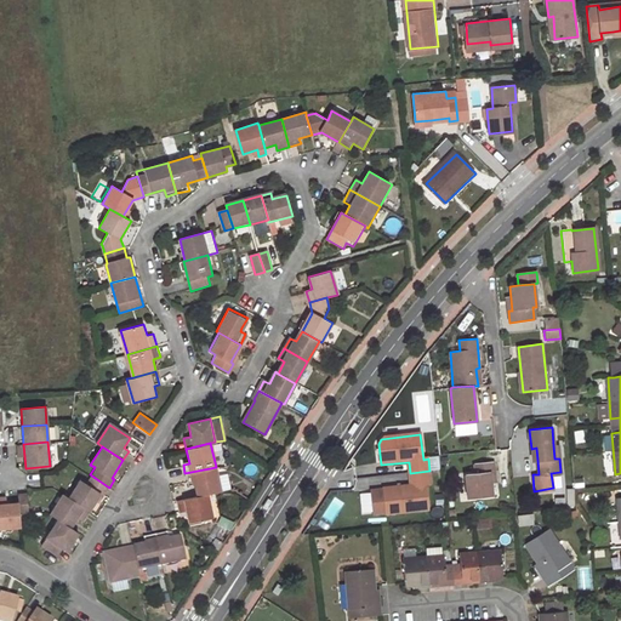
[(467,474),(467,500),(493,499),(491,486),(491,476),(496,476),(496,466),(478,466),(478,474),(467,474)]
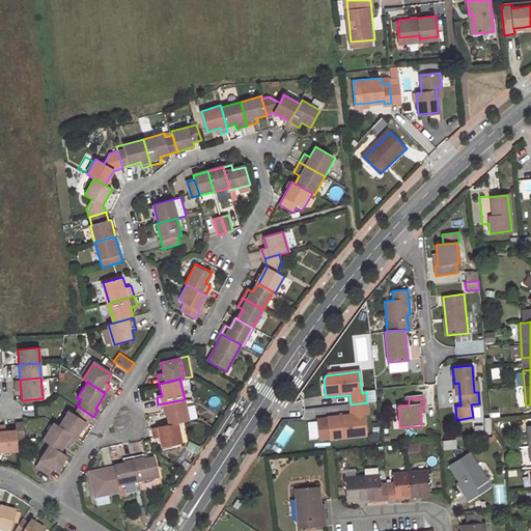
[(189,419),(185,399),(158,404),(160,416),(166,414),(168,424),(177,422),(189,419)]
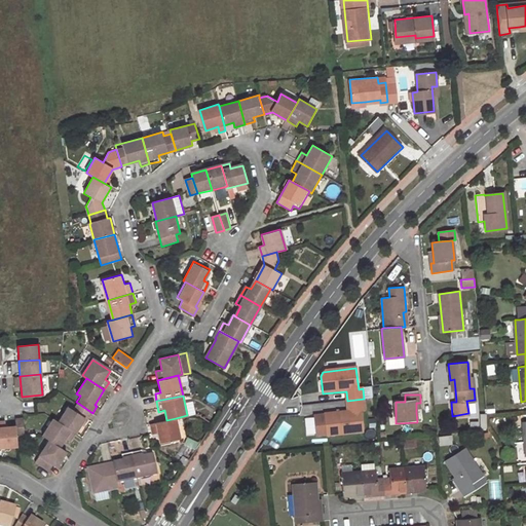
[(364,399),(347,401),(348,411),(325,413),(327,435),(364,430),(361,410),(365,409),(364,399)]
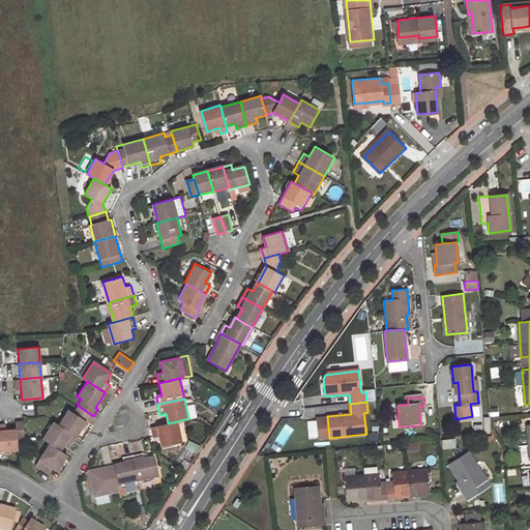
[(76,436),(86,421),(88,423),(93,416),(77,405),(72,412),(68,409),(58,423),(76,436)]
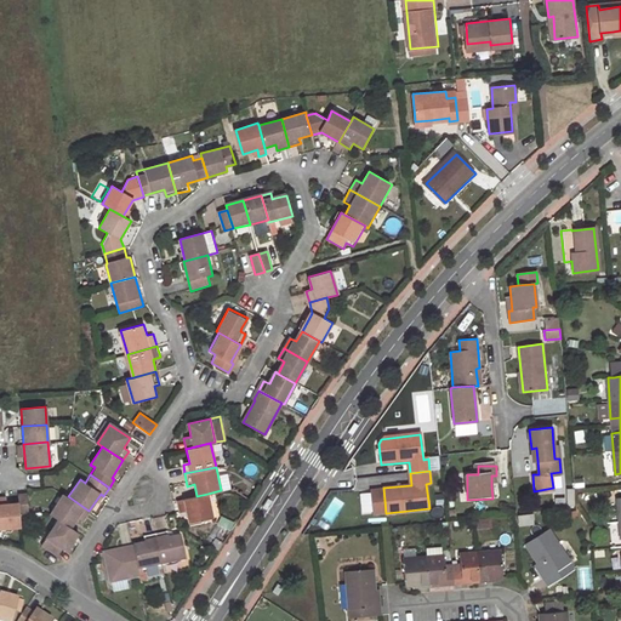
[(27,493),(17,494),(17,501),(18,513),(28,512),(27,493)]
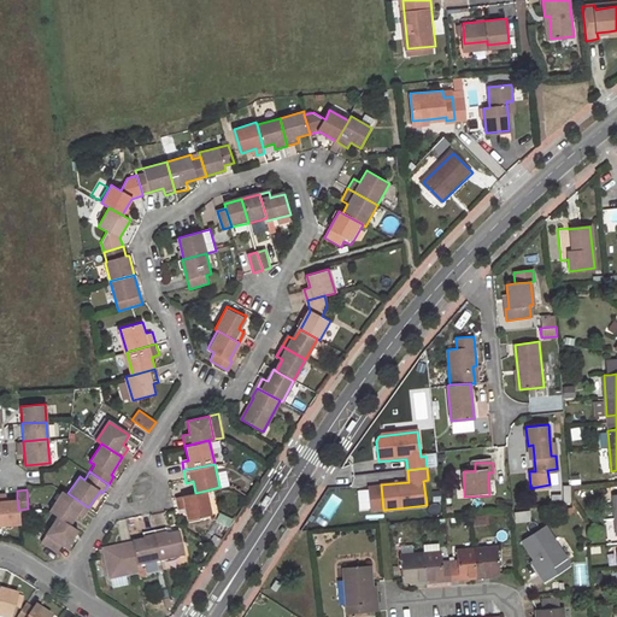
[(57,515),(69,523),(76,513),(82,517),(88,507),(68,493),(63,491),(50,510),(57,515)]
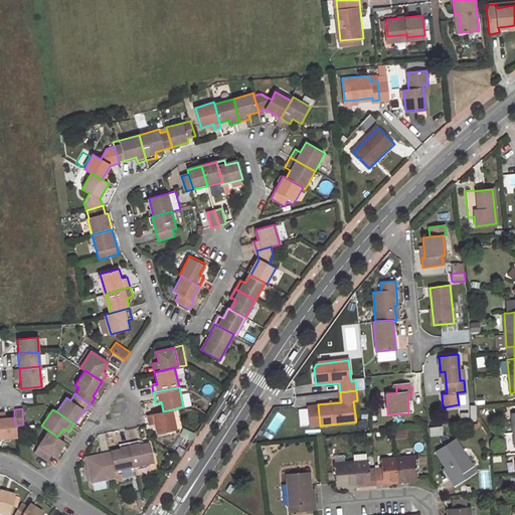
[(157,434),(176,431),(172,409),(163,411),(148,414),(150,425),(155,424),(157,434)]
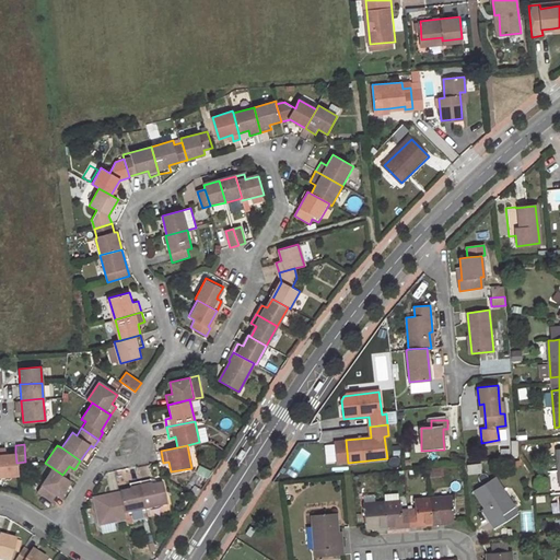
[(0,447),(0,475),(18,475),(16,463),(15,452),(7,453),(7,447),(0,447)]
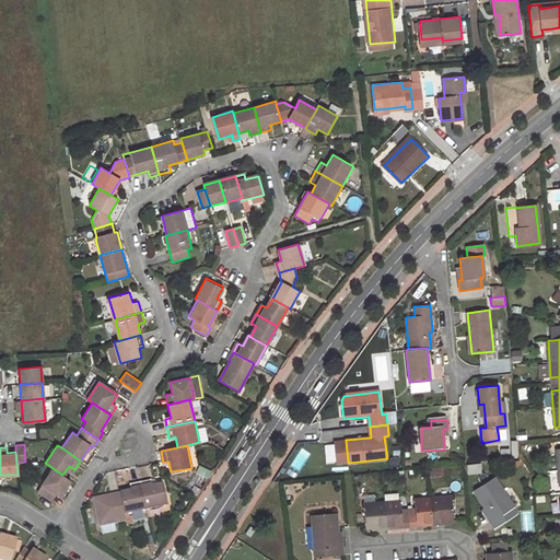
[(500,450),(501,459),(510,458),(509,448),(500,450)]
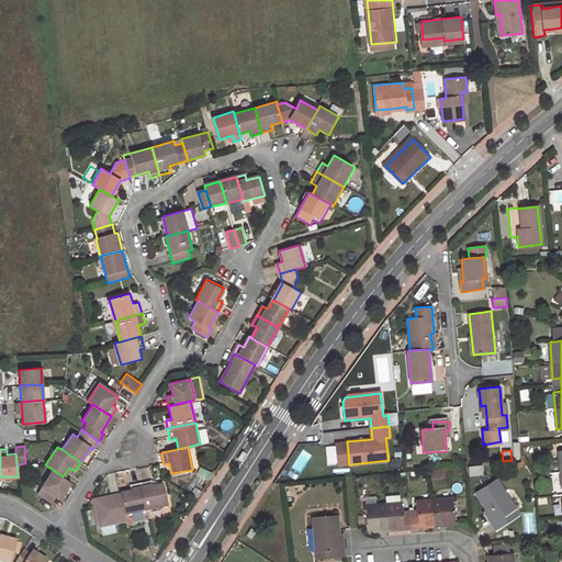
[(63,476),(52,469),(36,493),(51,503),(56,495),(59,497),(69,481),(63,476)]
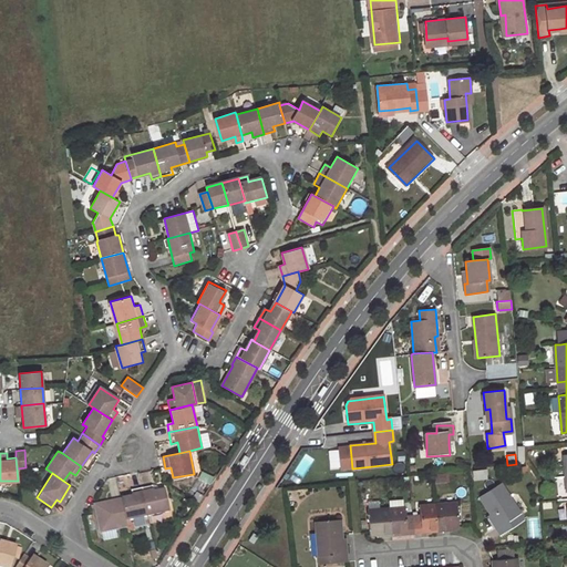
[(491,513),(498,526),(495,528),(500,535),(524,519),(501,483),(480,497),(491,513)]
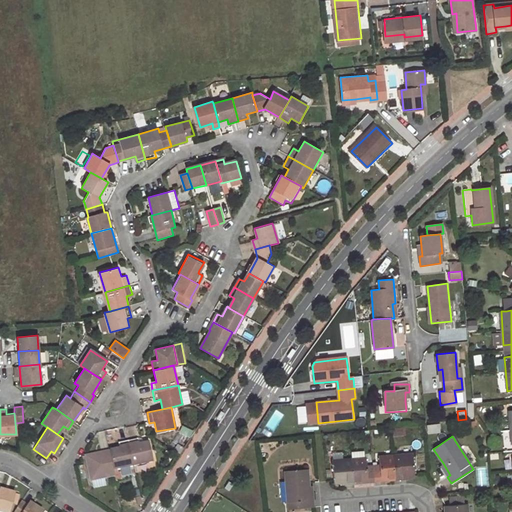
[(152,462),(149,443),(138,444),(135,445),(134,439),(127,440),(133,466),(152,462)]
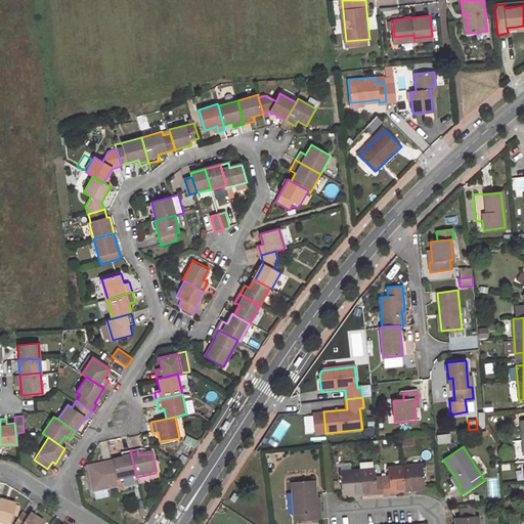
[(136,477),(130,450),(123,452),(124,459),(121,459),(112,461),(116,480),(136,477)]
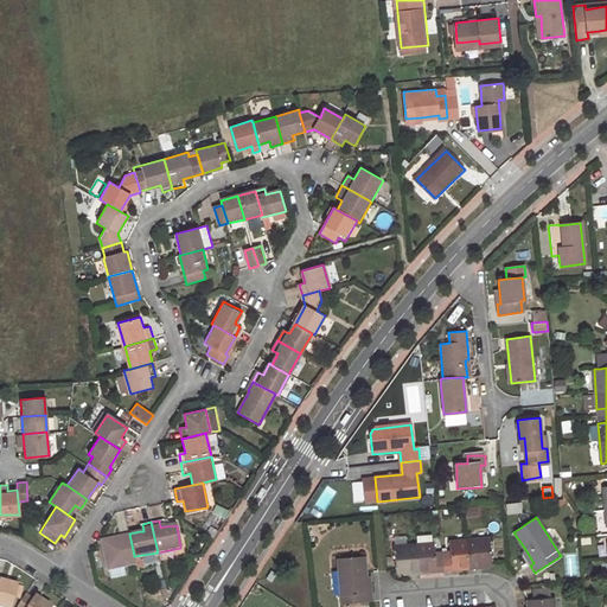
[(134,556),(129,534),(100,540),(106,570),(136,564),(134,556)]
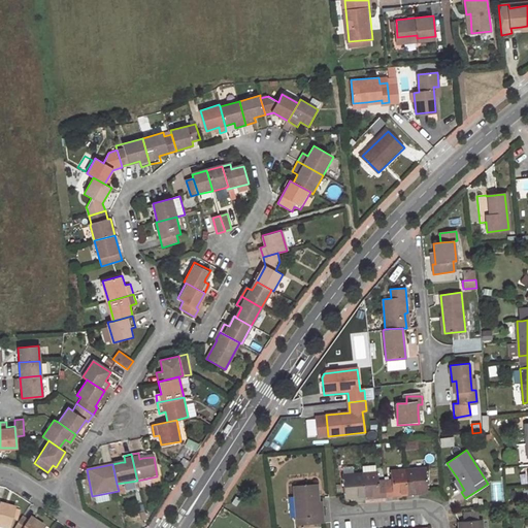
[(365,496),(380,495),(380,497),(393,496),(393,494),(406,493),(407,493),(407,495),(416,494),(416,492),(421,491),(428,491),(426,468),(390,471),(391,479),(378,481),(377,472),(342,475),(344,498),(351,498),(357,497),(357,499),(366,498),(365,496)]
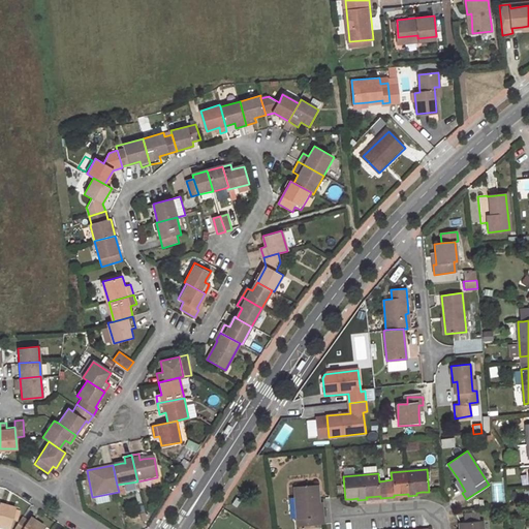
[(465,491),(458,478),(455,481),(462,493),(465,491)]
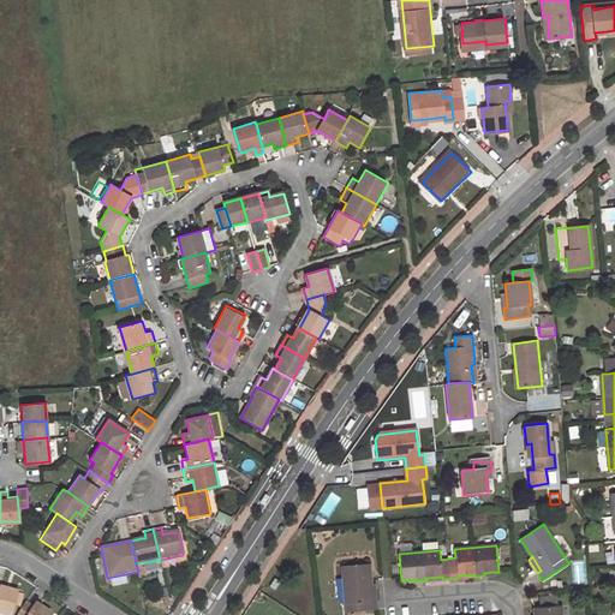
[(342,566),(346,611),(377,609),(376,601),(372,601),(371,584),(369,563),(342,566)]
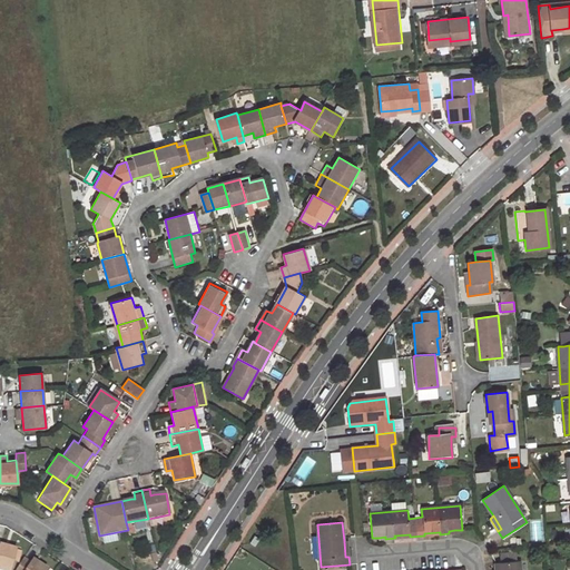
[(0,569),(11,569),(18,554),(1,548),(0,551),(0,569)]
